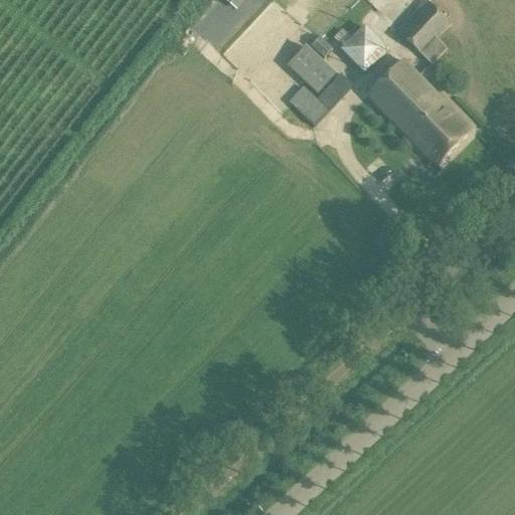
[(223,0),(237,12),(246,0),(223,0)]
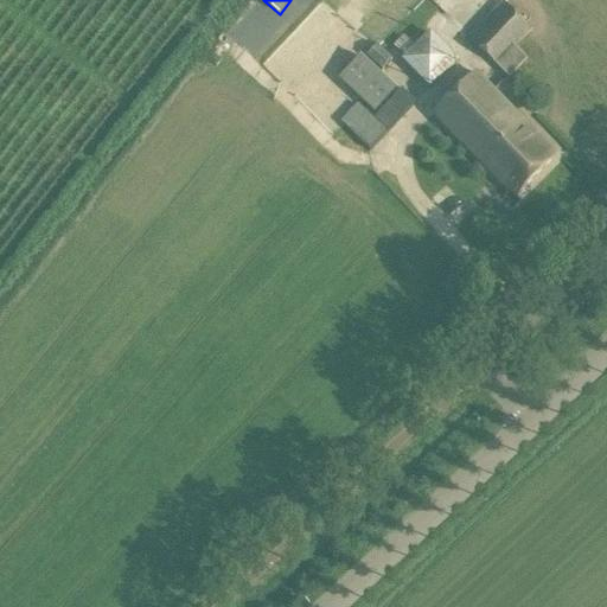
[(531,31),(504,5),(504,4),(468,39),(497,66),(498,65),(510,78),(526,61),(515,49),(531,31)]
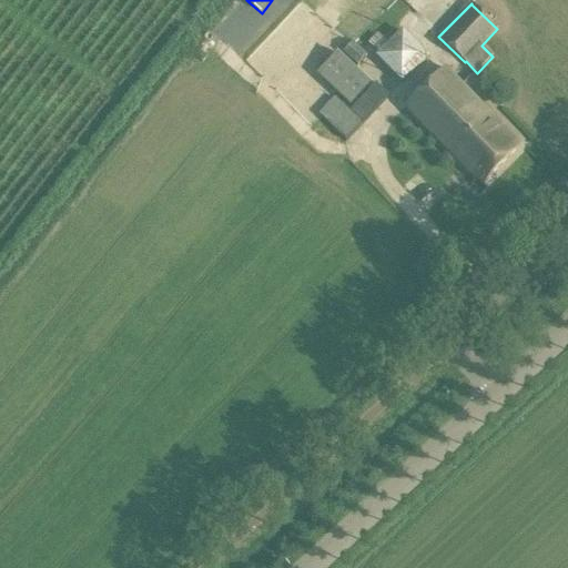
[(377,53),(405,80),(432,52),(404,26),(377,53)]
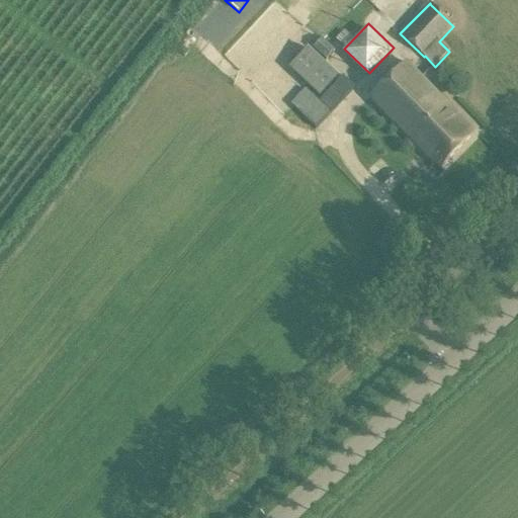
[(336,51),(322,38),(313,48),(327,61),(336,51)]
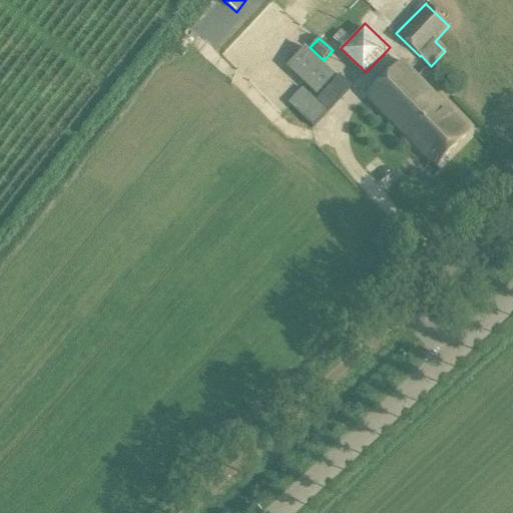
[(315,127),(352,86),(339,73),(337,76),(305,47),(286,67),(318,96),(316,99),(303,87),(289,103),(315,127)]
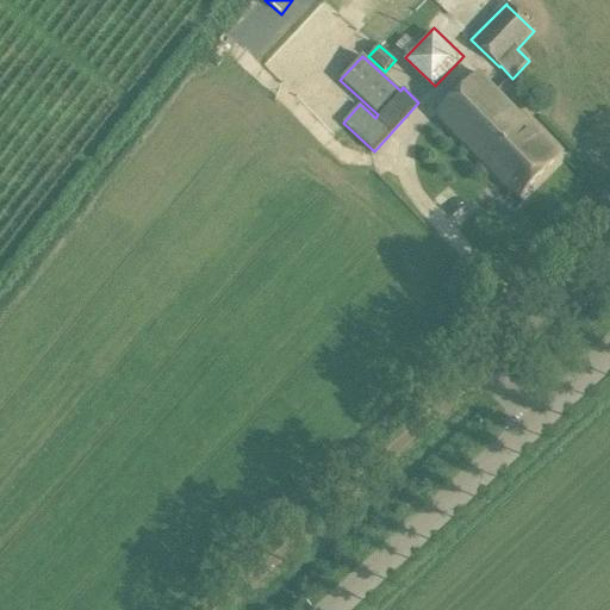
[(518,199),(560,157),(479,75),(437,116),(518,199)]
